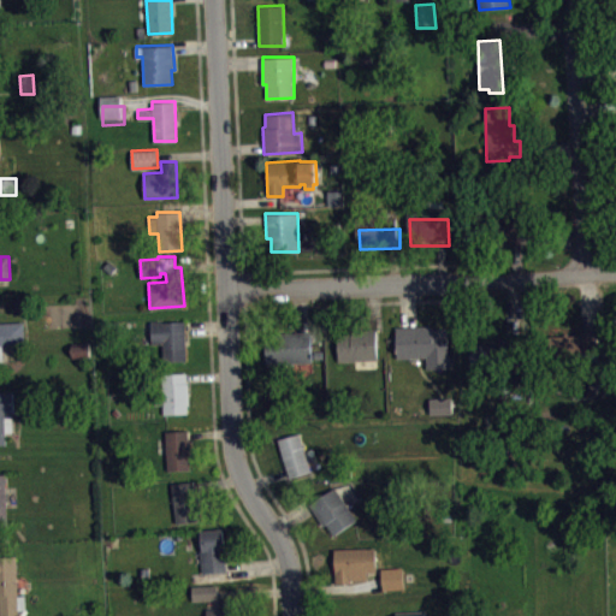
[(152,320),(152,343),(163,343),(164,360),(187,360),(185,321),(161,321),(161,320),(152,320)]
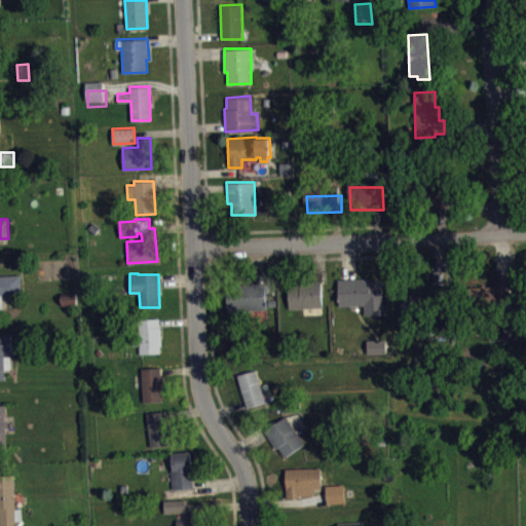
[(0,314),(3,314),(2,295),(22,294),(21,274),(0,274),(0,314)]
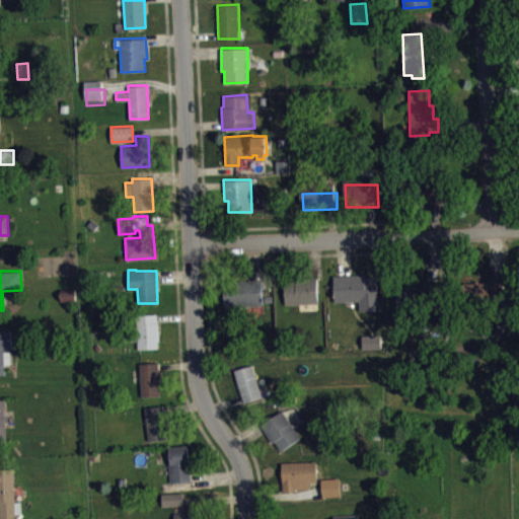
[(334,275),(335,301),(360,301),(360,310),(380,309),(380,299),(382,299),(381,282),(378,283),(378,276),(365,277),(365,274),(334,275)]
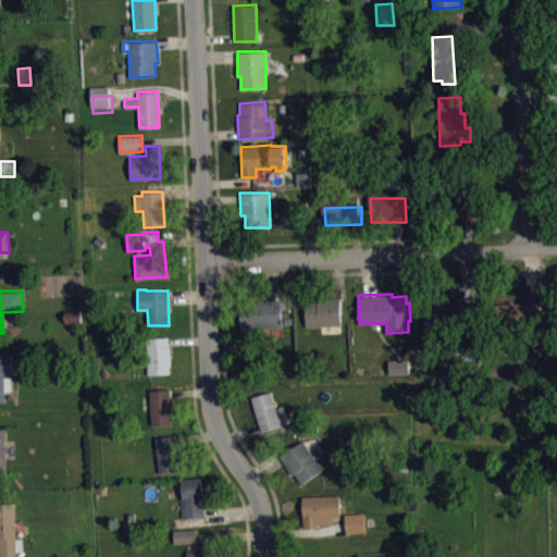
[(305,326),(342,325),(341,296),(305,298),(305,326)]
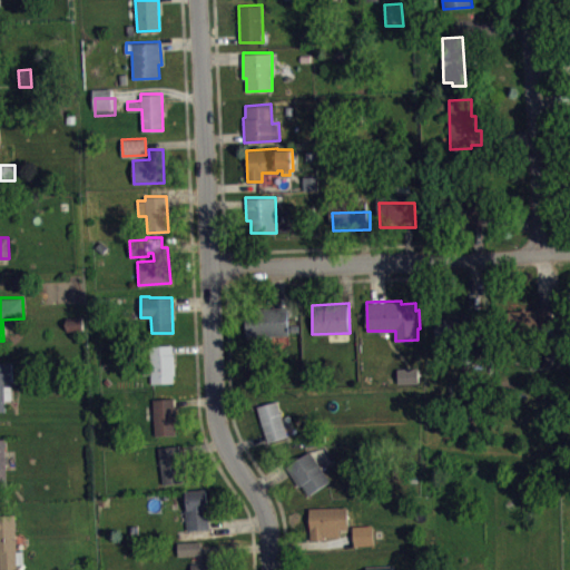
[(246,337),(290,334),(287,305),(244,306),(246,337)]
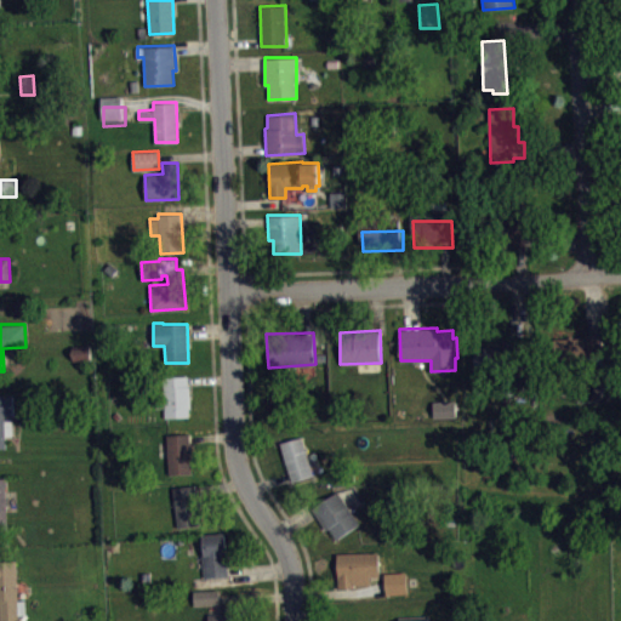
[(603,336),(605,372),(548,375),(547,339),(568,337),(568,336),(573,335),(573,337),(603,336)]
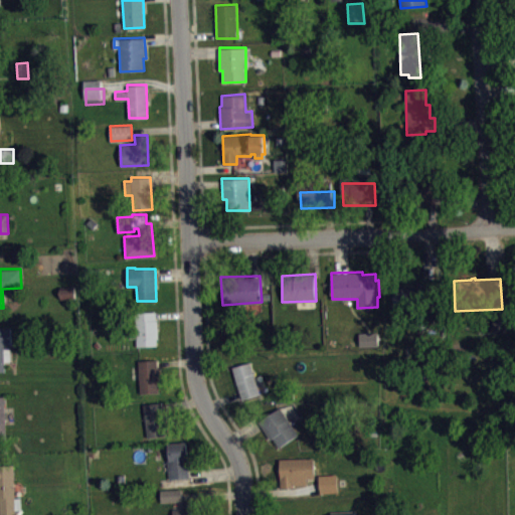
[(392,308),(392,289),(418,288),(418,284),(433,284),(434,300),(436,301),(437,307),(392,308)]
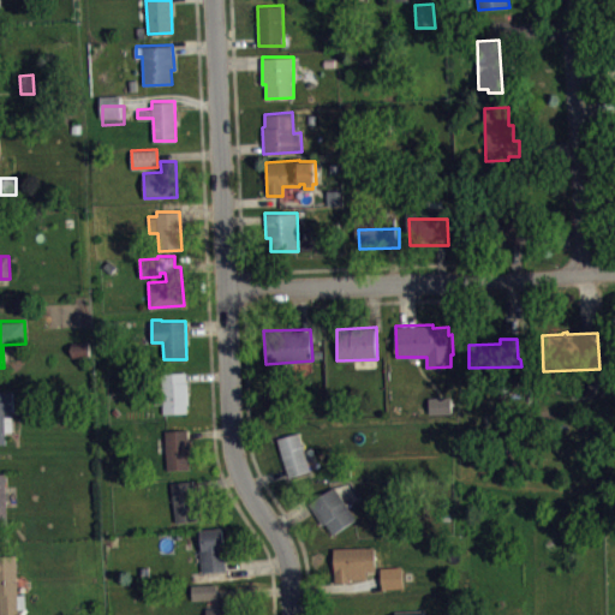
[(163,413),(189,412),(187,405),(190,405),(189,394),(190,394),(190,380),(186,380),(186,371),(161,372),(162,390),(155,390),(155,404),(163,404),(163,413)]
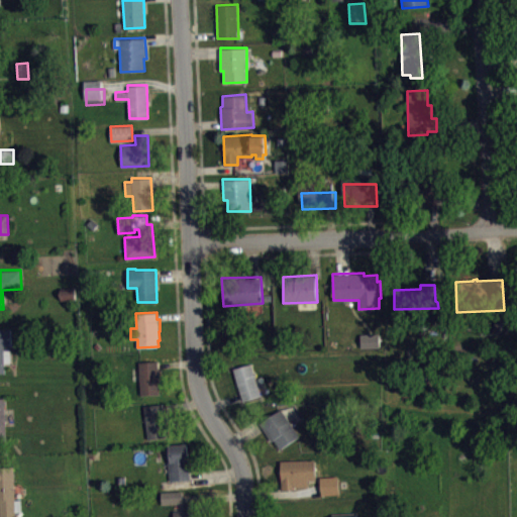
[(0,327),(0,373),(4,373),(4,363),(10,363),(10,349),(4,349),(3,346),(11,346),(10,327),(0,327)]
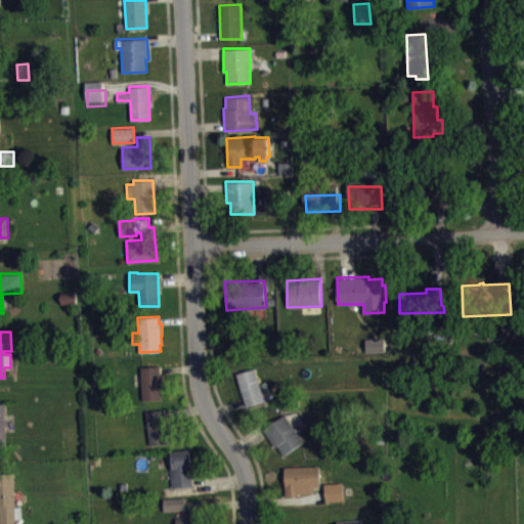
[(387,344),(367,344),(367,357),(387,357),(387,344)]
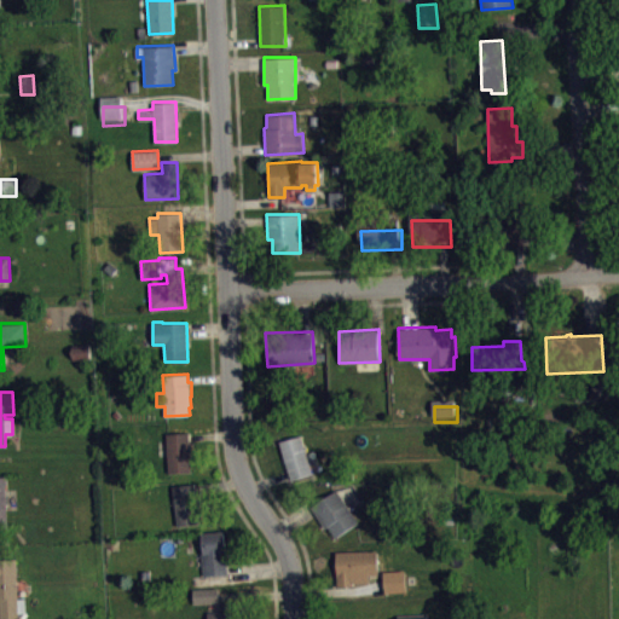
[(166,433),(168,472),(191,470),(189,432),(166,433)]
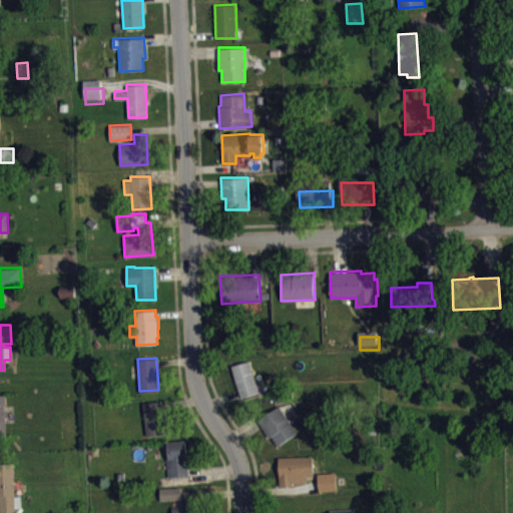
[(231,365),(241,396),(259,391),(249,360),(231,365)]
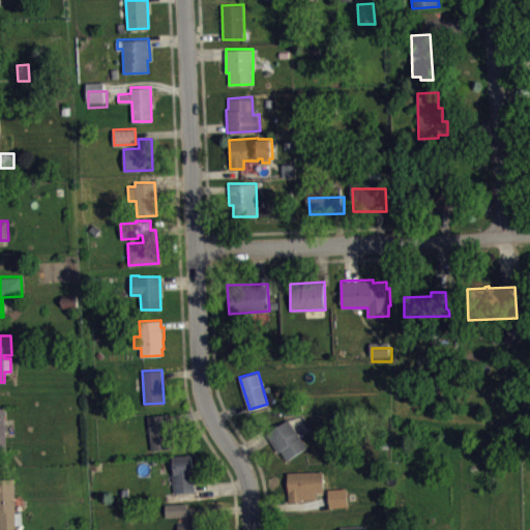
[(0,407),(0,452),(7,452),(6,436),(13,436),(12,418),(7,418),(6,407),(0,407)]
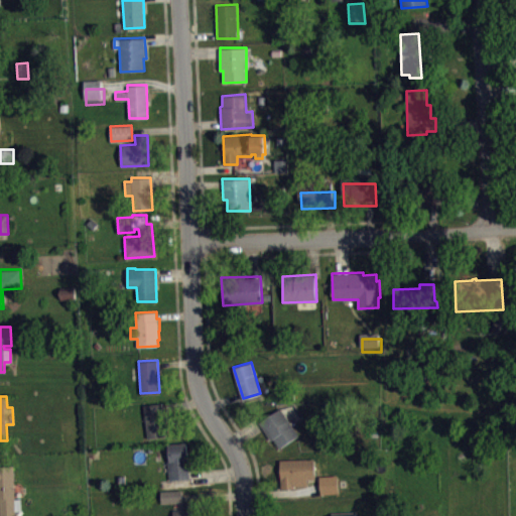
[(144,404),(149,439),(167,436),(162,402),(144,404)]
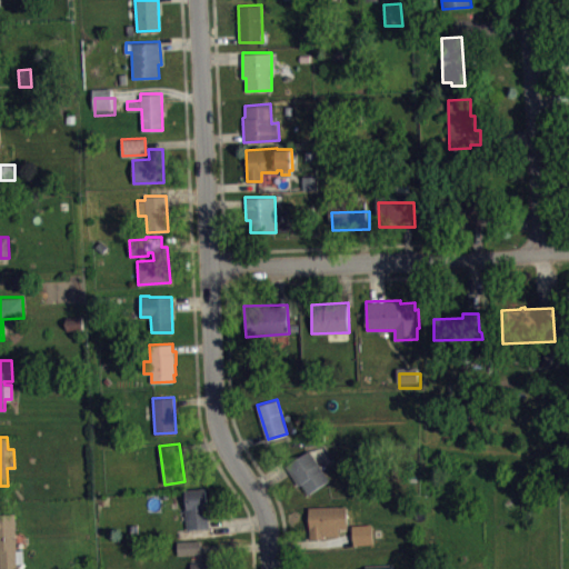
[(308,493),(329,479),(309,449),(283,466),(296,485),(301,482),(308,493)]
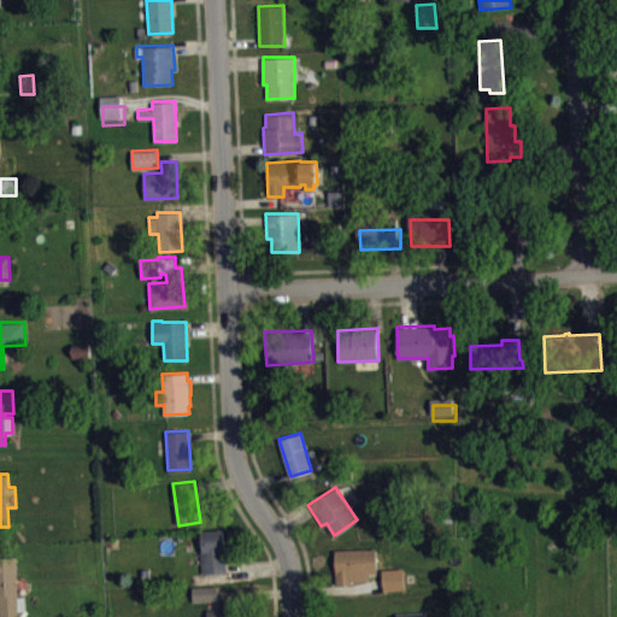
[(200,530),(203,550),(200,551),(203,573),(227,570),(223,529),(200,530)]
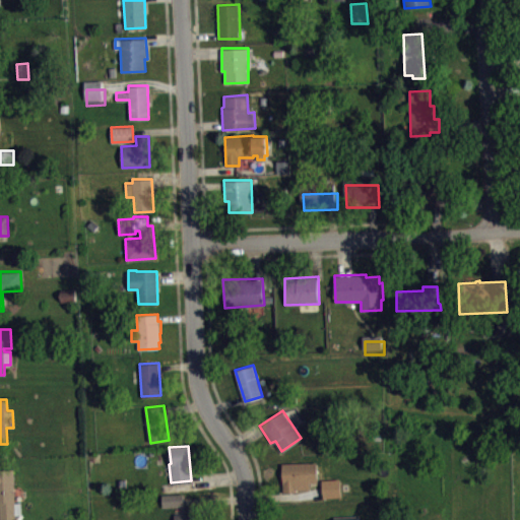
[(281,463),(317,462),(318,482),(310,482),(310,489),(296,490),(296,492),(282,493),(281,463)]
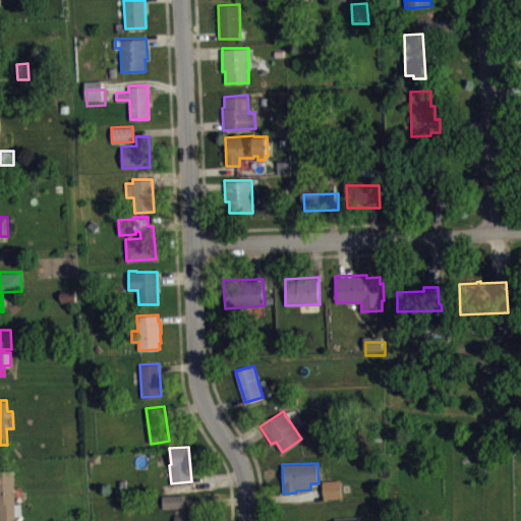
[(0,469),(0,520),(15,520),(15,516),(21,515),(21,504),(14,504),(13,469),(0,469)]
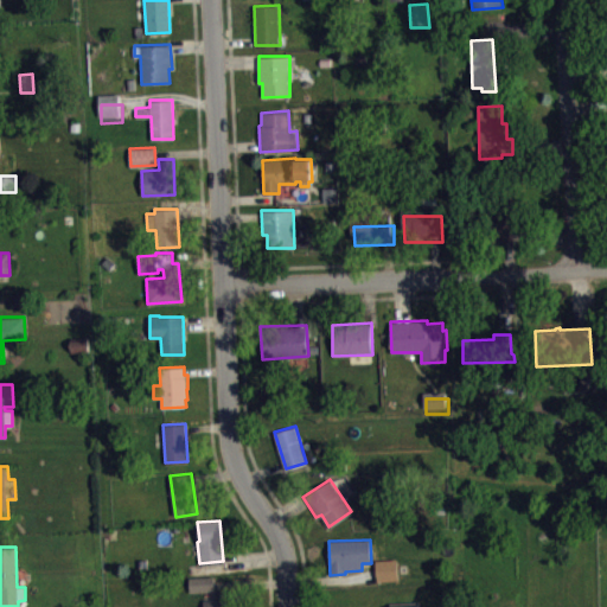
[(375,560),(377,580),(398,579),(396,558),(375,560)]
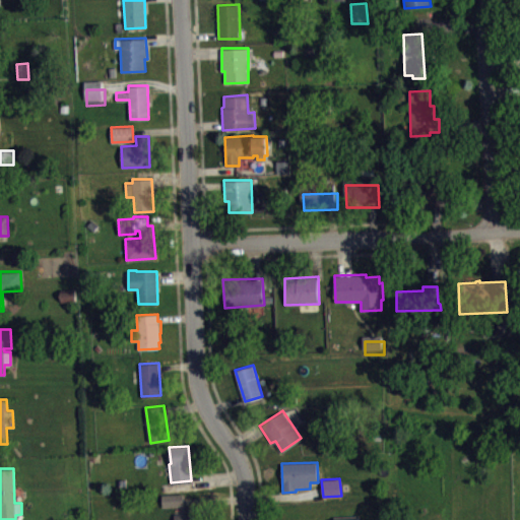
[(161,495),(163,507),(184,506),(183,494),(161,495)]
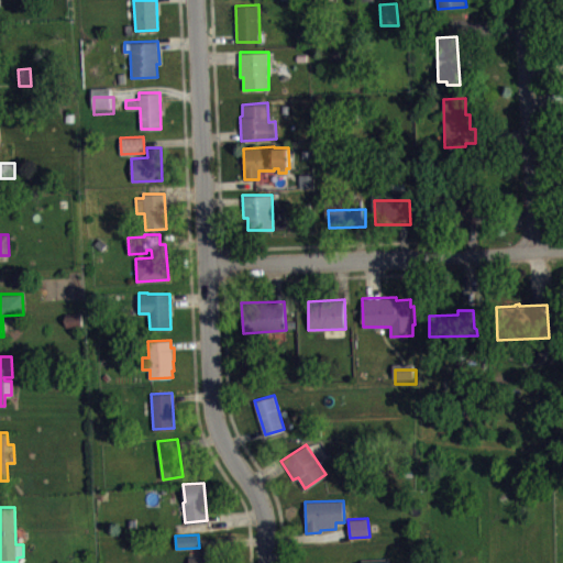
[(203,548),(203,555),(188,556),(188,562),(216,562),(216,548),(203,548)]
